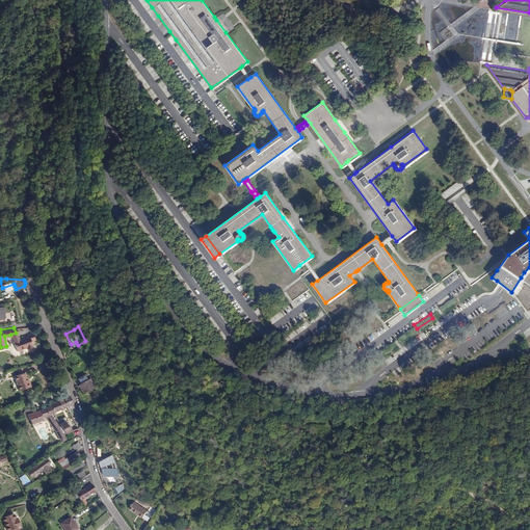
[(18,338),(11,340),(15,349),(24,346),(25,347),(30,346),(29,345),(30,344),(27,335),(18,338)]
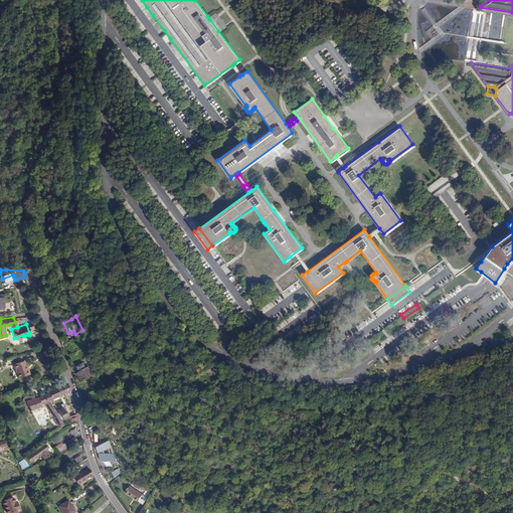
[(79,360),(78,359),(72,364),(75,369),(74,370),(79,378),(90,371),(83,363),(82,364),(79,360)]
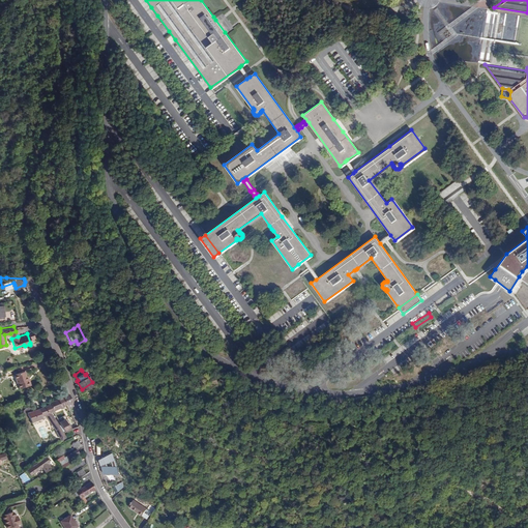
[(25,379),(24,376),(23,371),(12,373),(15,382),(16,382),(17,387),(28,384),(27,378),(25,379)]
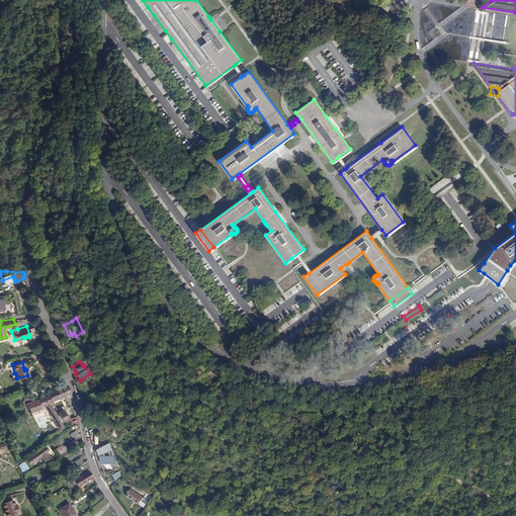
[(68,390),(65,383),(60,385),(64,394),(63,394),(65,397),(70,395),(68,390)]
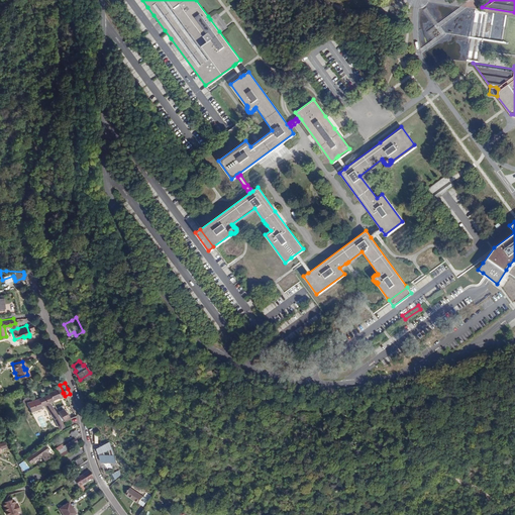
[(64,393),(60,385),(46,391),(47,393),(49,399),(63,393),(64,393)]
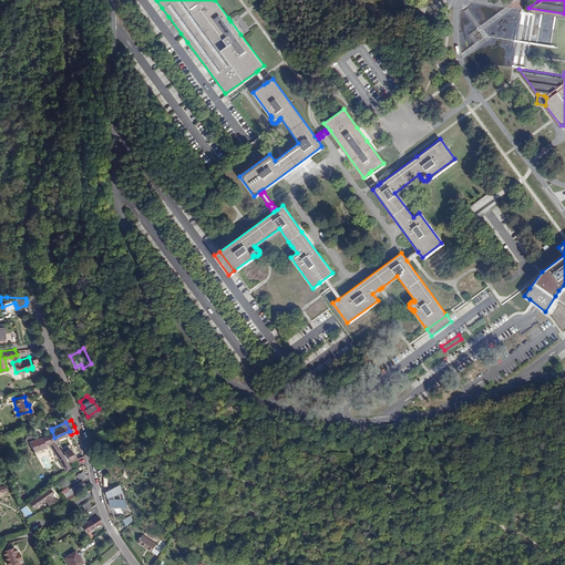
[(27,441),(31,450),(43,445),(42,443),(45,442),(57,458),(62,469),(67,466),(64,462),(60,454),(51,440),(54,438),(52,431),(27,441)]
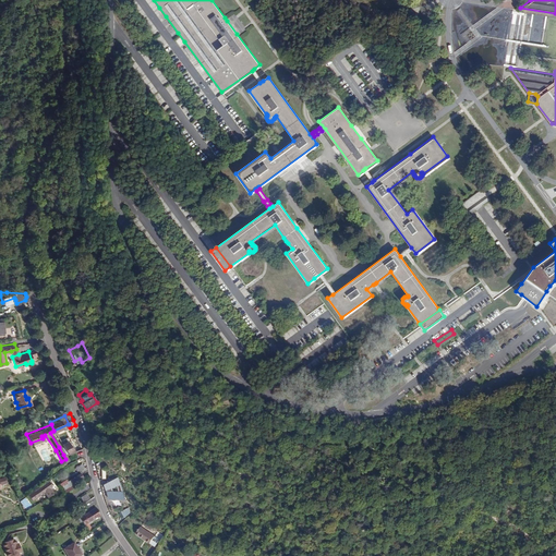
[(79,434),(77,431),(72,433),(74,439),(77,448),(81,447),(80,439),(79,434)]
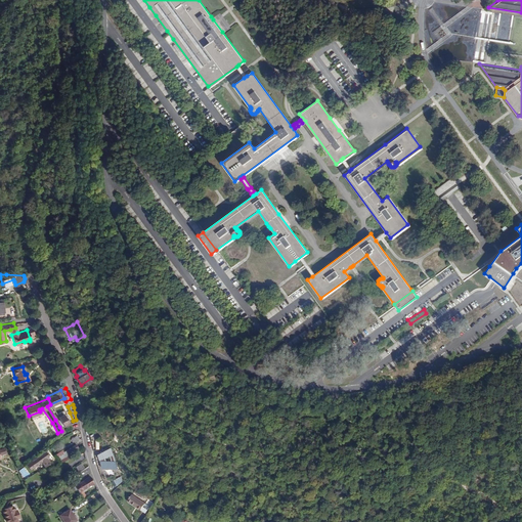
[(55,416),(61,425),(68,423),(61,412),(56,416),(55,416)]
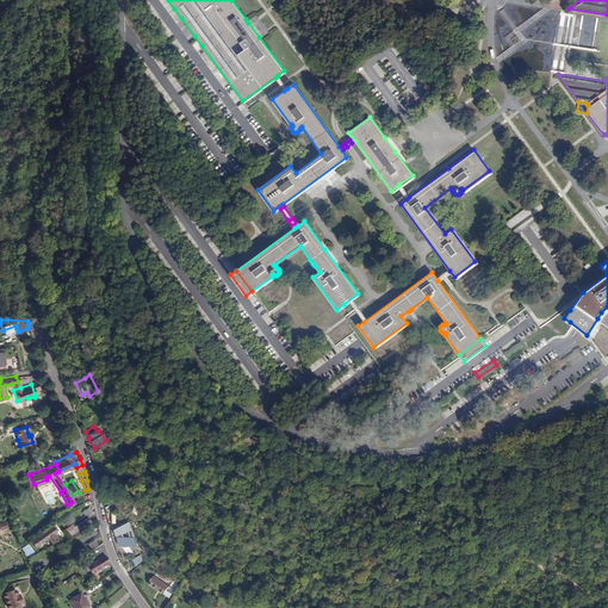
[(93,513),(92,508),(90,509),(84,514),(85,516),(74,523),(76,527),(87,520),(86,517),(93,513)]
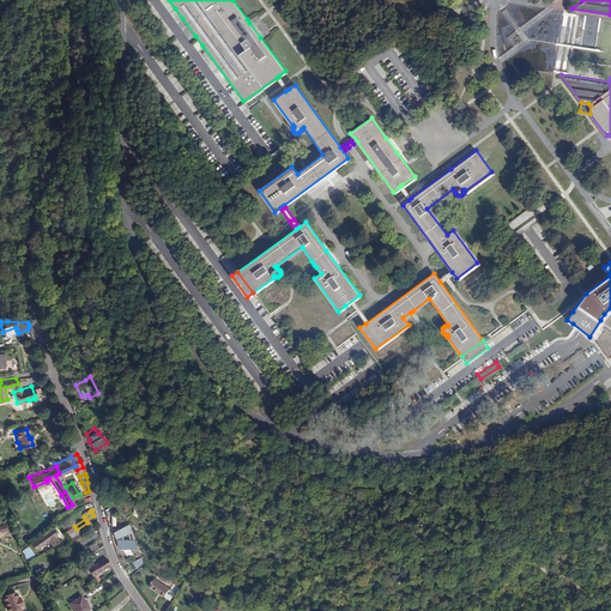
[(127,521),(112,531),(118,546),(137,548),(127,521)]
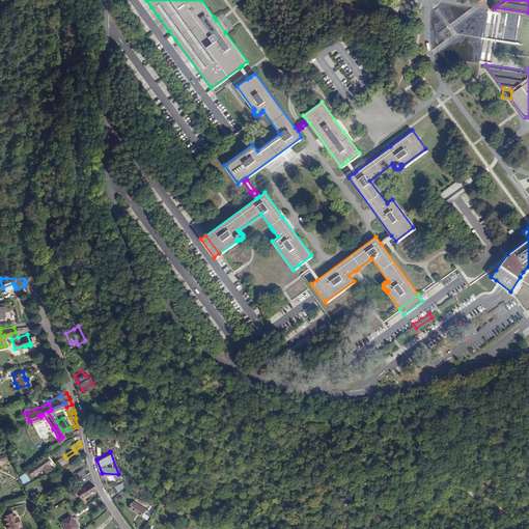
[(44,454),(30,464),(34,469),(40,465),(44,470),(50,466),(46,461),(48,460),(44,454)]
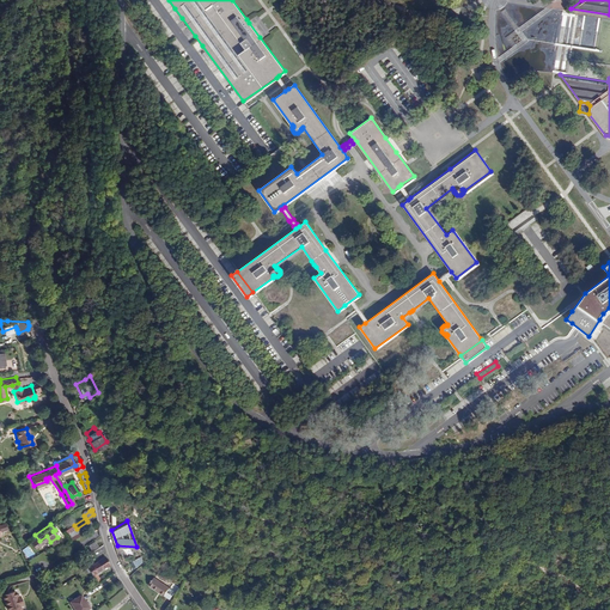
[(40,541),(35,535),(29,540),(34,546),(40,541)]
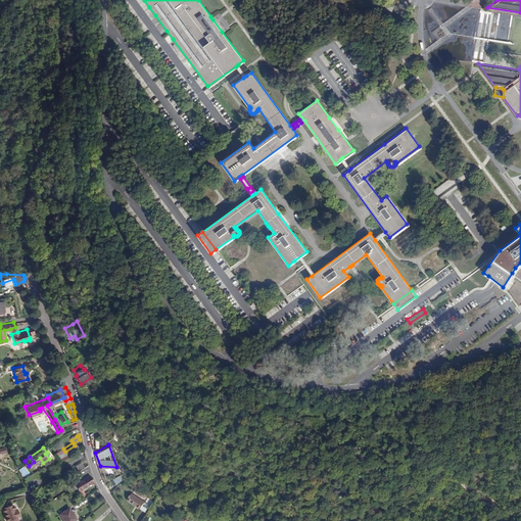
[(79,460),(74,464),(76,468),(82,465),(79,460)]
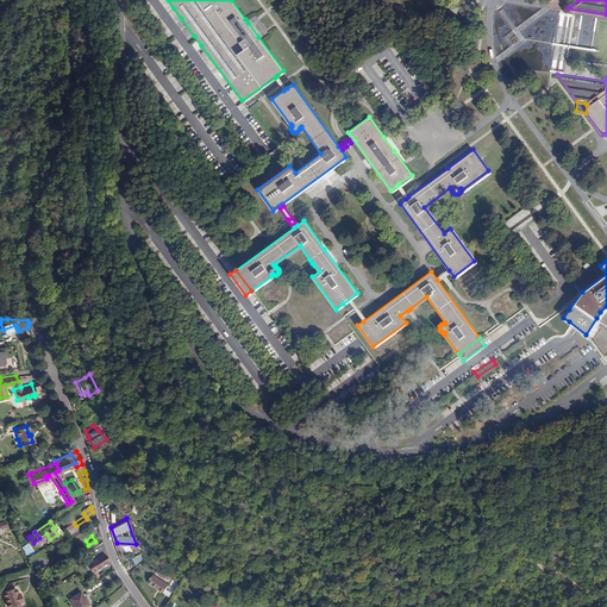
[(102,546),(98,540),(89,546),(94,551),(102,546)]
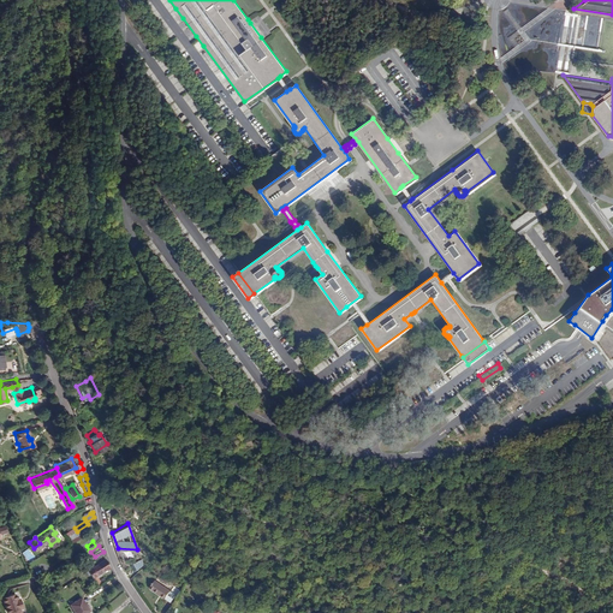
[(108,565),(102,557),(83,570),(85,573),(88,572),(90,576),(95,583),(96,582),(99,581),(95,573),(101,570),(108,565)]
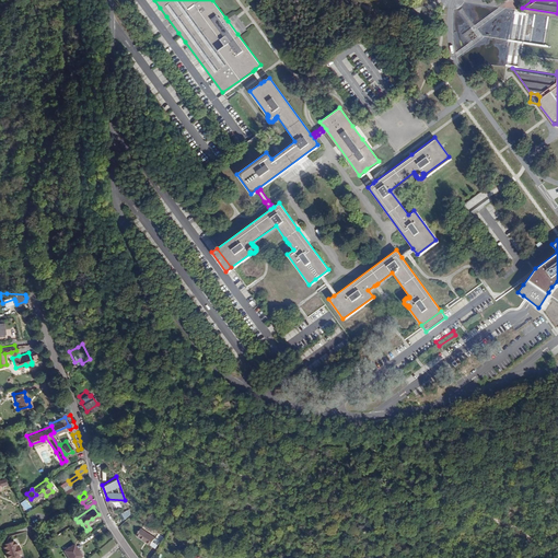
[(153,548),(161,535),(154,532),(152,536),(138,527),(134,535),(153,548)]
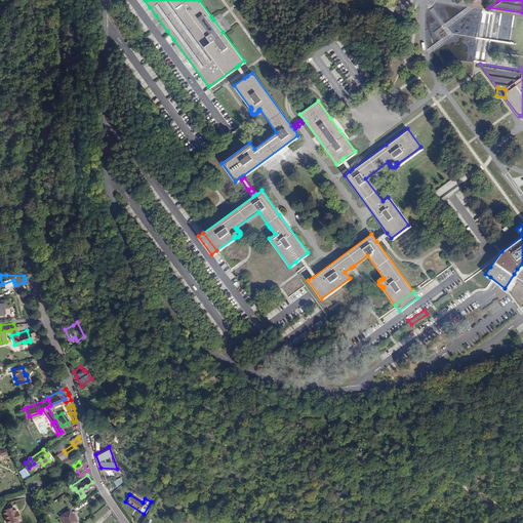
[(13,512),(12,510),(10,505),(0,509),(5,522),(6,521),(6,522),(14,522),(17,522),(15,518),(17,517),(15,511),(13,512)]
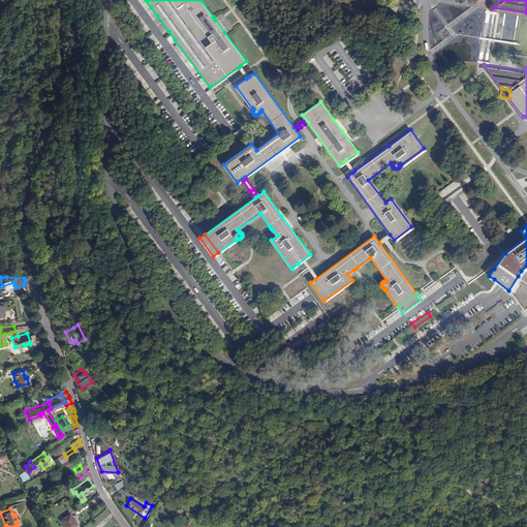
[(67,512),(58,518),(63,526),(67,526),(74,523),(67,512)]
